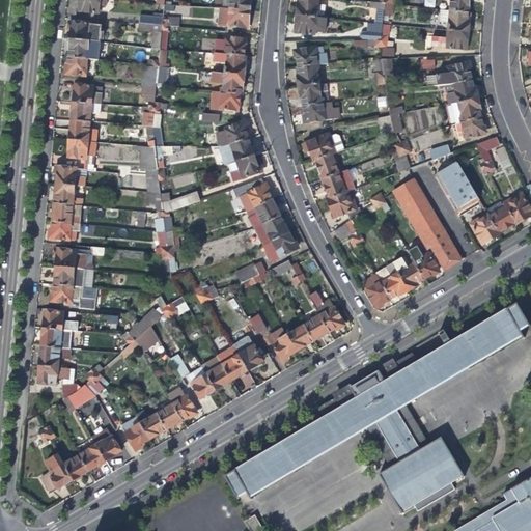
[(107,0),(78,0),(78,3),(78,11),(106,15),(107,0)]
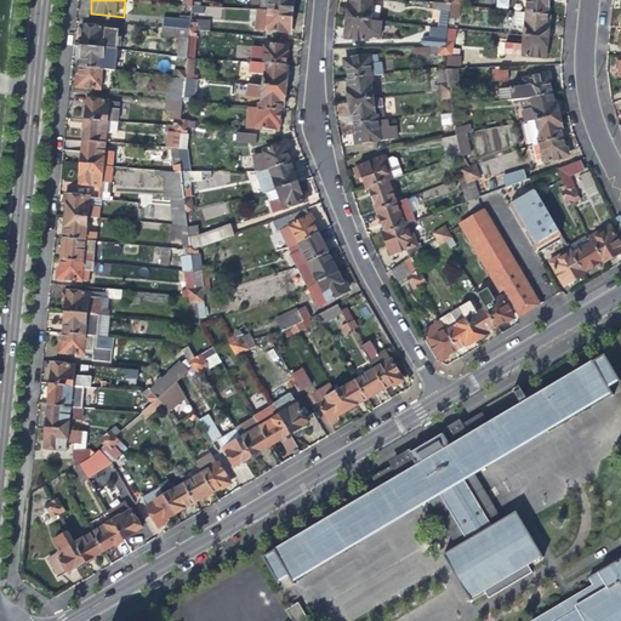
[(261,0),(260,10),(291,12),(292,5),(292,0),(261,0)]
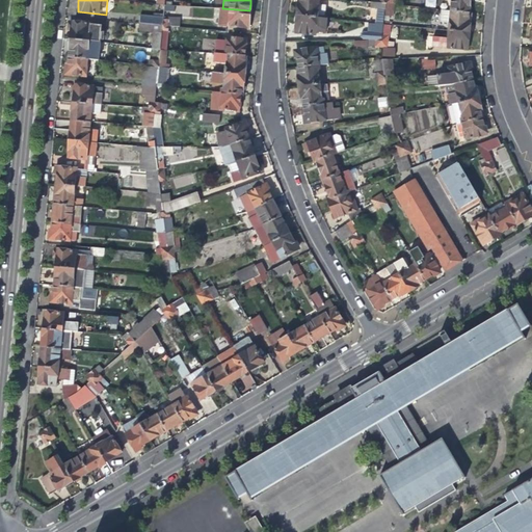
[(315,18),(317,0),(299,0),(299,1),(297,0),(296,8),(295,16),(315,18)]
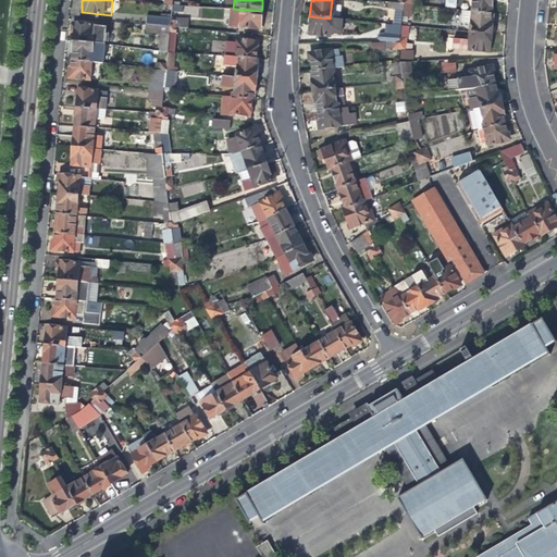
[(491,2),(491,0),(471,0),(471,12),(490,14),(491,2)]
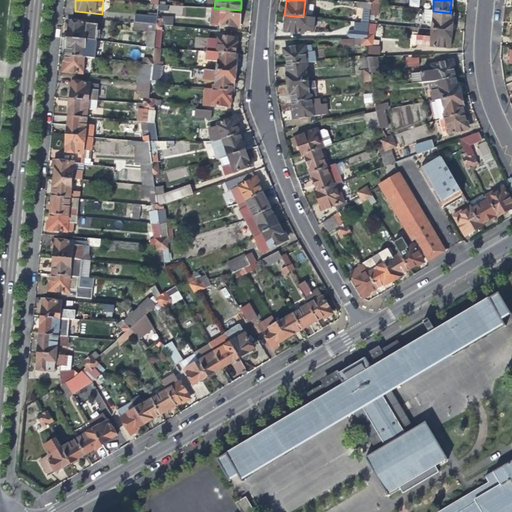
[(362,9),(360,23),(368,24),(369,9),(370,4),(365,3),(356,3),(355,9),(362,9)]
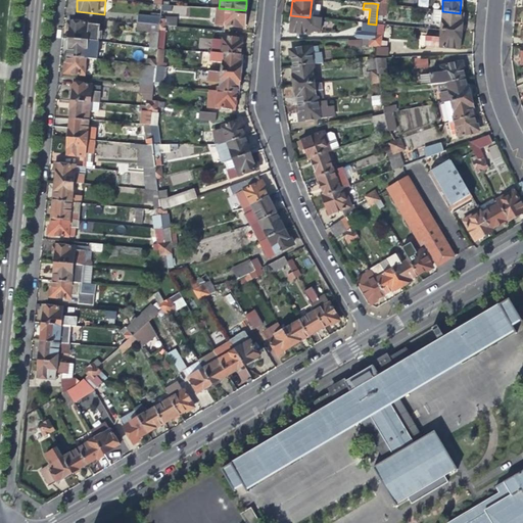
[(162,4),(161,12),(186,13),(186,6),(162,4)]
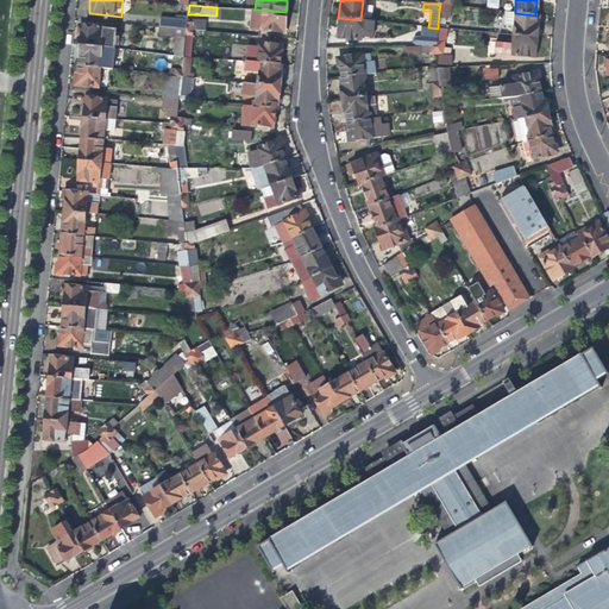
[(284,22),(286,12),(255,10),(252,10),(250,29),(283,32),(284,22)]
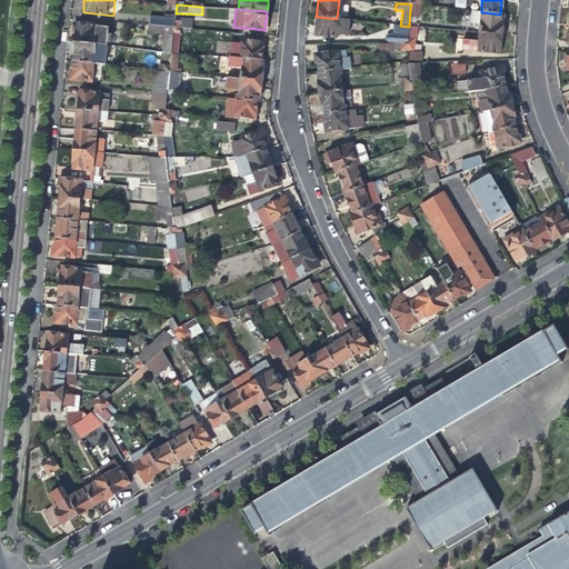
[(500,18),(500,15),(481,12),(470,11),(469,23),(480,25),(479,32),(500,35),(501,27),(501,19),(500,18)]
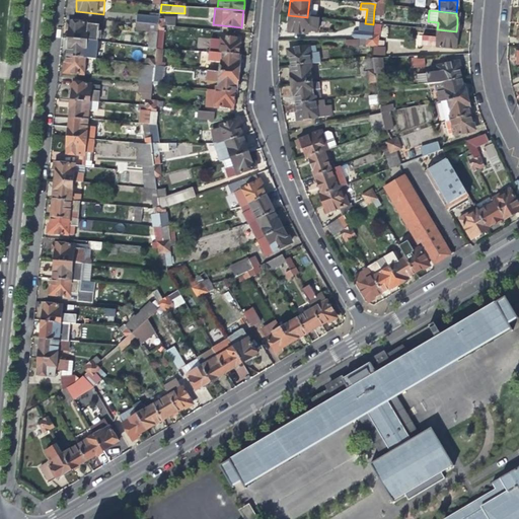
[(138,15),(137,23),(158,25),(158,17),(138,15)]
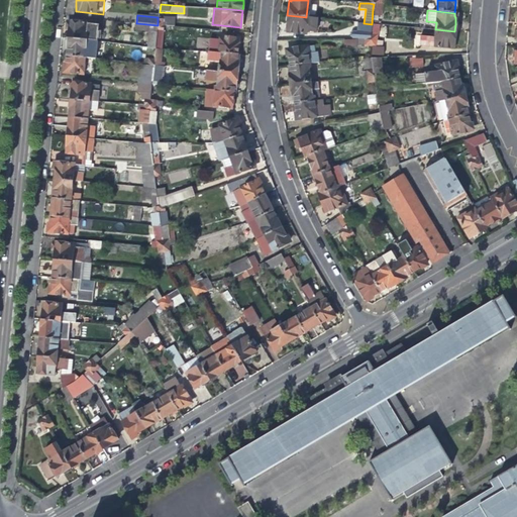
[(316,18),(306,17),(287,15),(287,24),(286,32),(305,34),(305,30),(315,32),(316,18)]
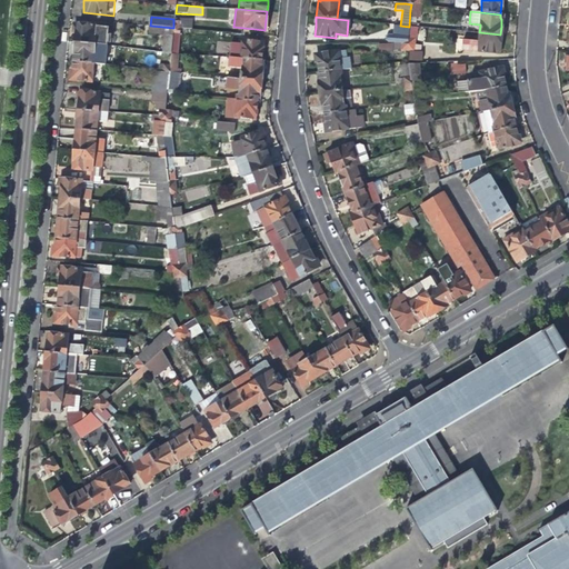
[(173,18),(173,19),(173,28),(180,28),(190,29),(191,20),(173,18)]
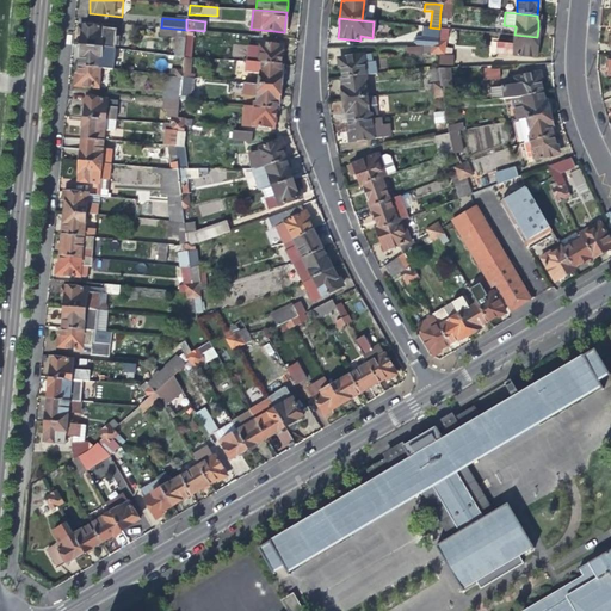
[(81,37),(80,47),(115,50),(116,32),(103,31),(103,28),(82,25),(81,37)]
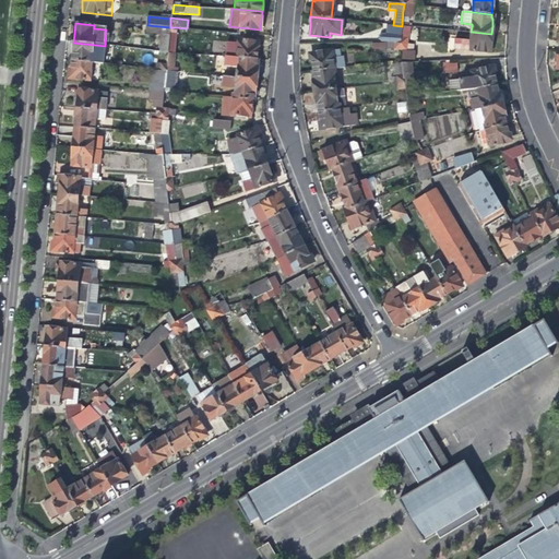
[(384,42),(394,43),(400,43),(401,37),(402,26),(393,25),(385,24),(385,37),(384,42)]
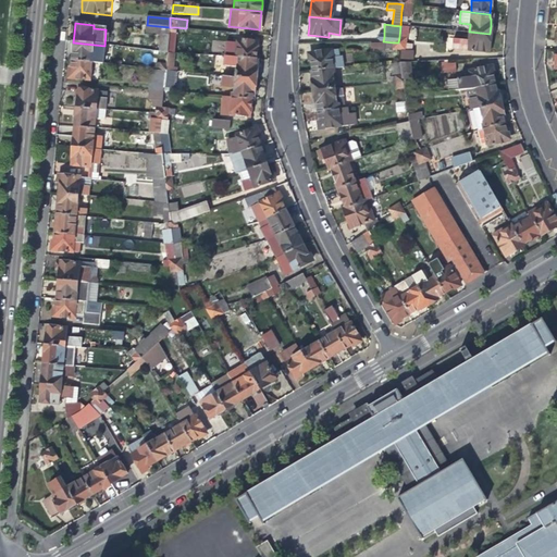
[(169,34),(169,33),(170,27),(147,25),(146,33),(169,34)]
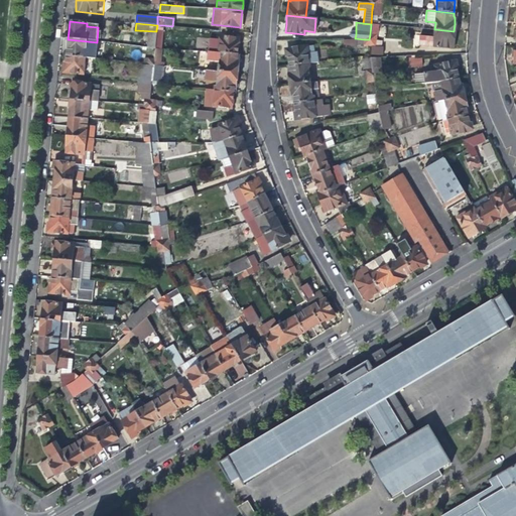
[(453,39),(454,31),(434,29),(433,37),(419,36),(418,44),(452,48),(453,39)]
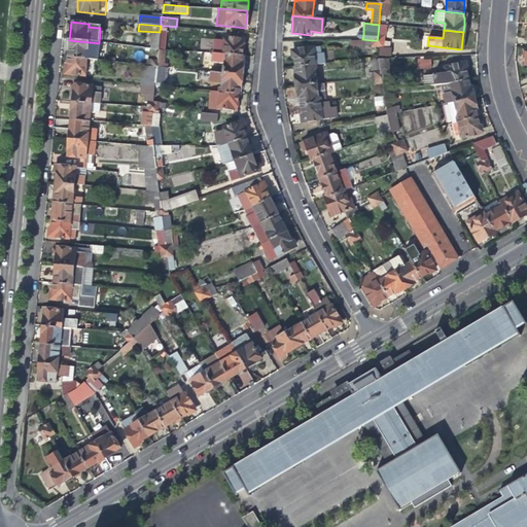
[(223,36),(221,54),(242,56),(242,55),(243,47),(243,38),(223,36)]
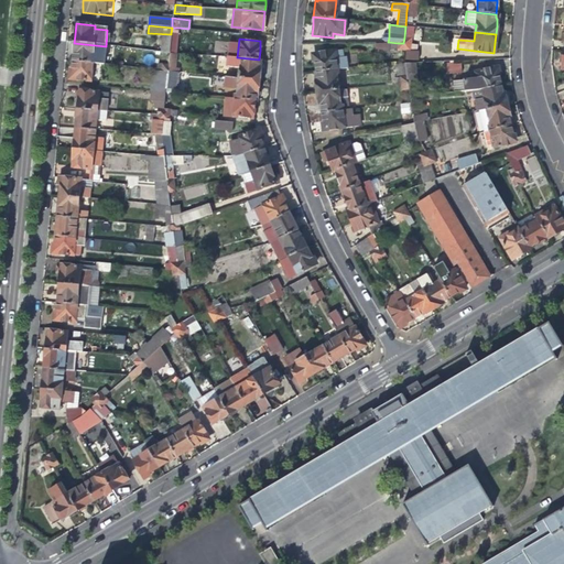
[(106,46),(74,43),(73,52),(72,62),(91,64),(104,65),(106,46)]
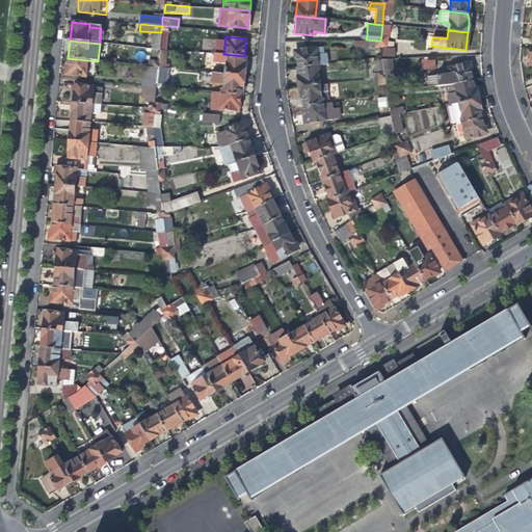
[(296,61),(297,68),(316,65),(317,64),(326,64),(325,54),(322,54),(321,48),(294,51),(296,61)]
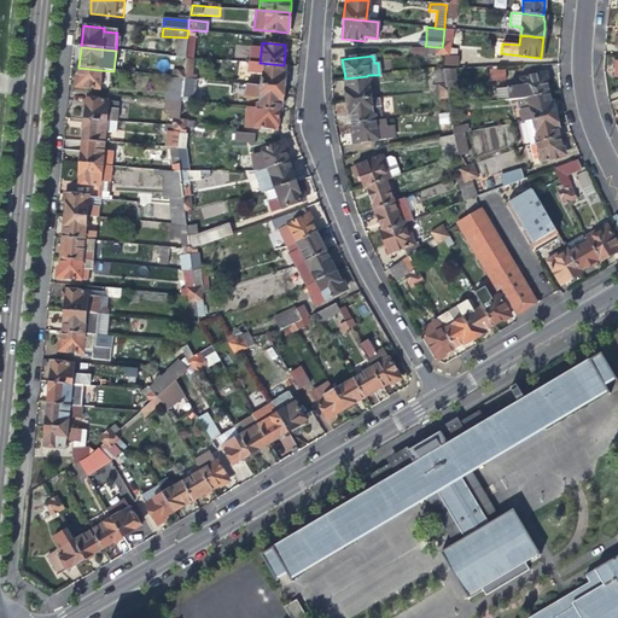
[(442,57),(443,66),(456,66),(458,58),(442,57)]
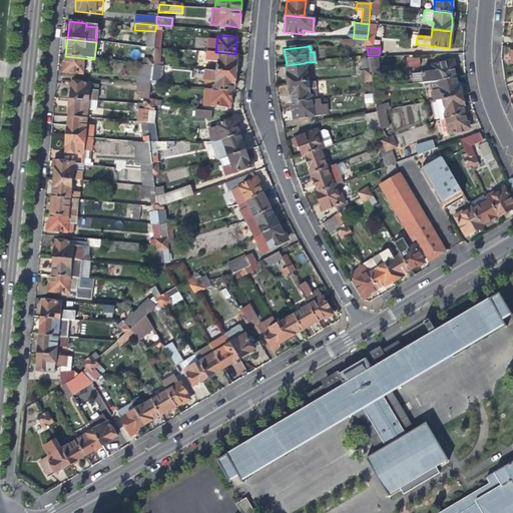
[(237,55),(235,54),(215,52),(208,52),(207,61),(216,62),(215,71),(235,73),(236,66),(237,55)]
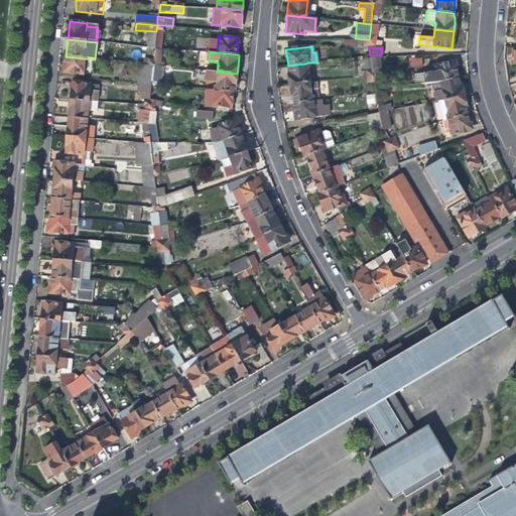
[(82,74),(84,58),(66,56),(66,63),(65,72),(82,74)]
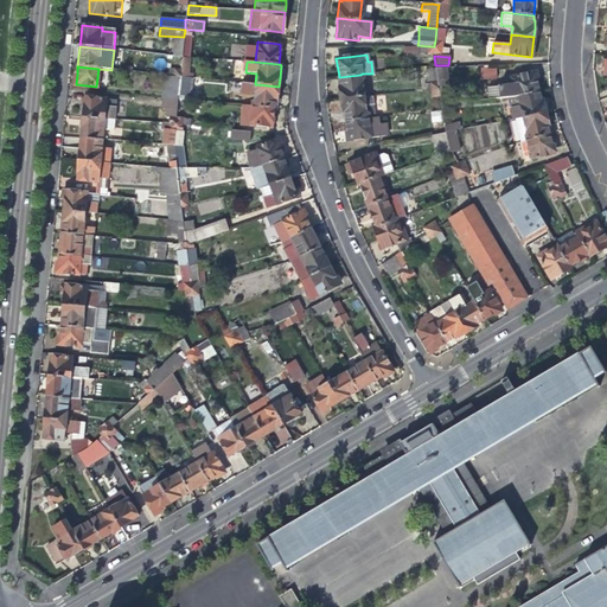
[(446,68),(435,69),(438,80),(438,83),(439,89),(440,96),(441,103),(449,102),(446,68)]
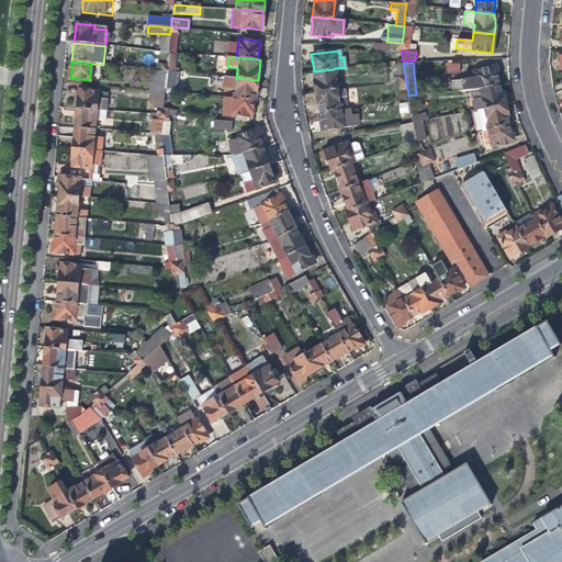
[(395,75),(405,74),(403,64),(394,64),(395,75)]
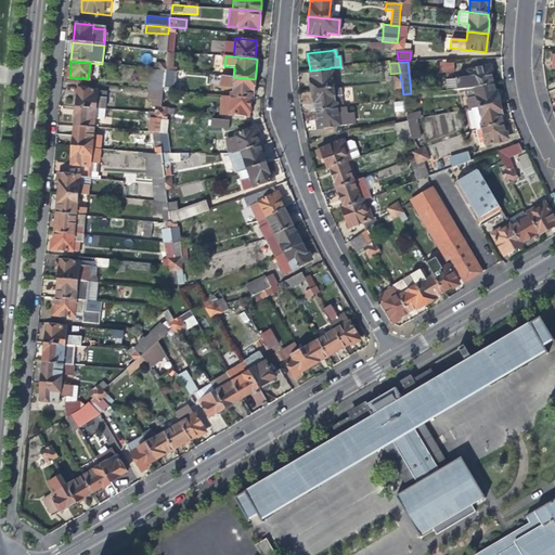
[(440,73),(453,72),(453,63),(440,64),(440,73)]
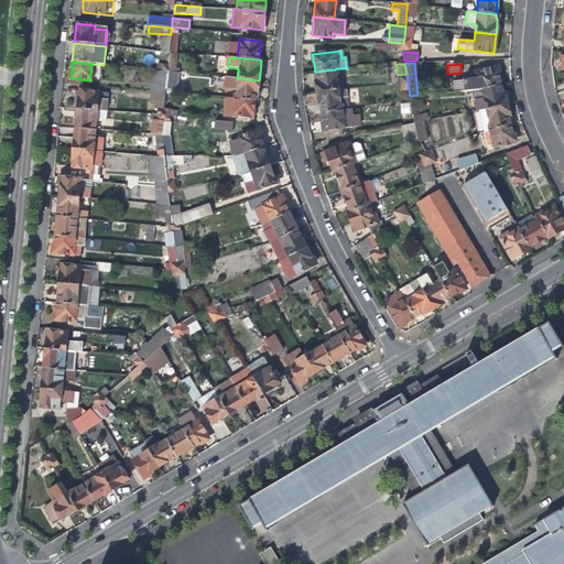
[(453,93),(470,90),(478,90),(499,85),(497,76),(495,66),(475,72),(476,78),(452,82),(453,93)]
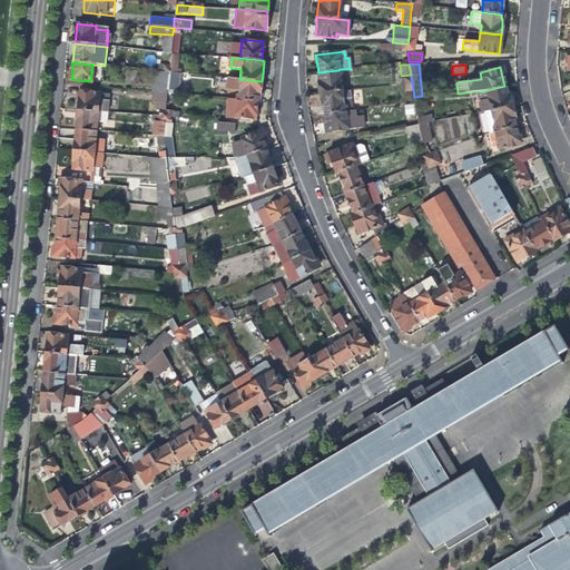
[(341,90),(338,70),(318,72),(320,81),(317,84),(318,87),(318,94),(341,90)]
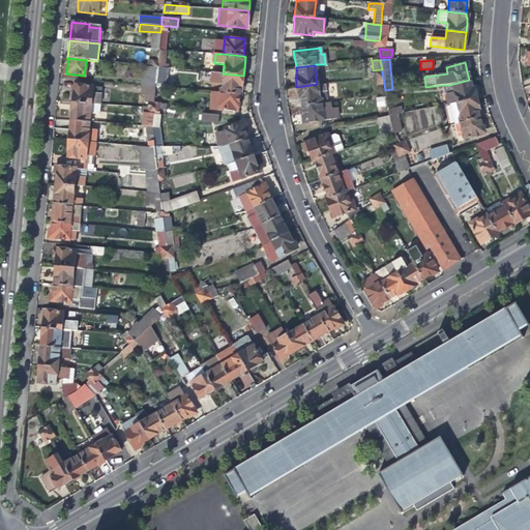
[(141,86),(155,87),(157,67),(151,67),(143,66),(141,86)]
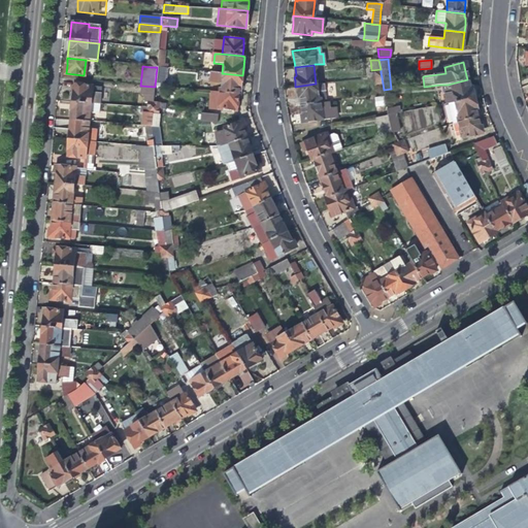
[(241,85),(242,75),(222,73),(208,72),(208,80),(222,83),(221,93),(238,95),(240,95),(241,85)]
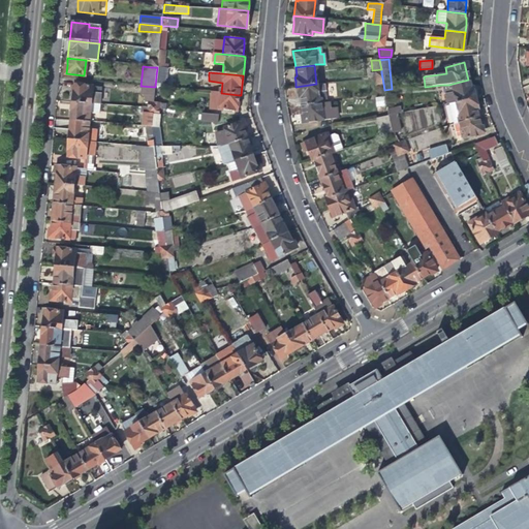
[(447,104),(455,103),(474,98),(472,90),(470,89),(469,86),(468,80),(448,85),(441,85),(443,94),(445,94),(447,104)]
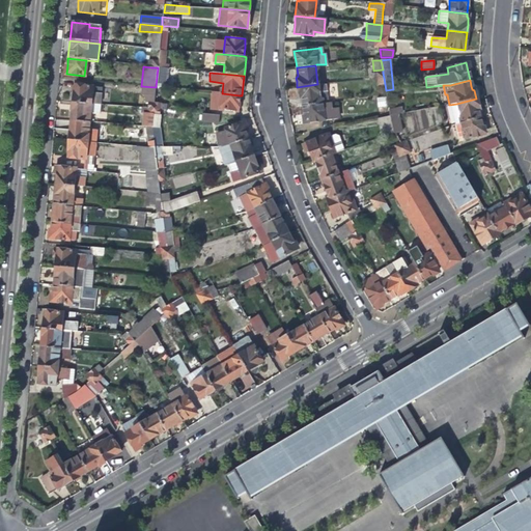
[(326,83),(317,84),(297,87),(298,96),(301,98),(301,102),(302,106),(328,103),(326,83)]
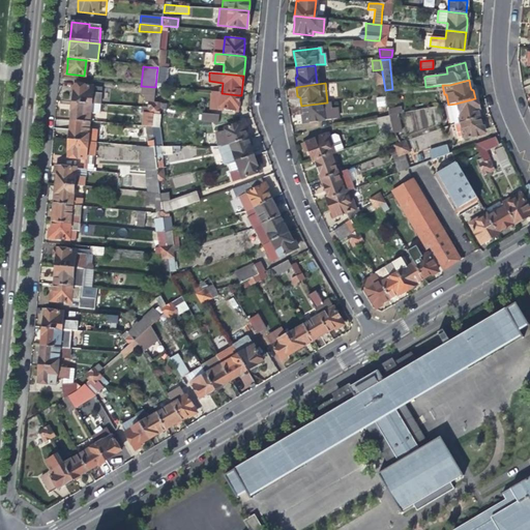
[(72,95),(71,102),(99,105),(100,93),(91,93),(92,87),(74,85),(72,95)]
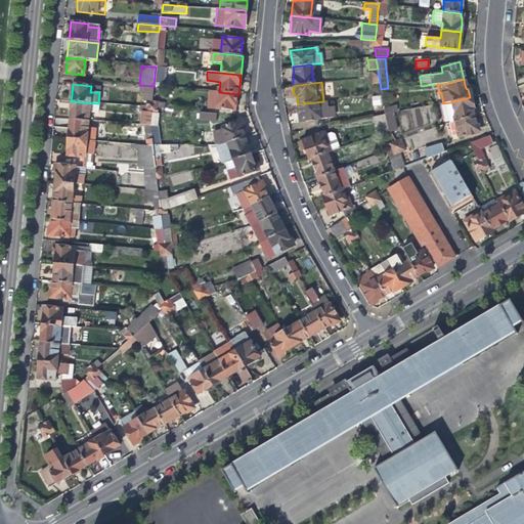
[(147,94),(146,106),(151,107),(153,101),(154,88),(141,87),(140,94),(147,94)]
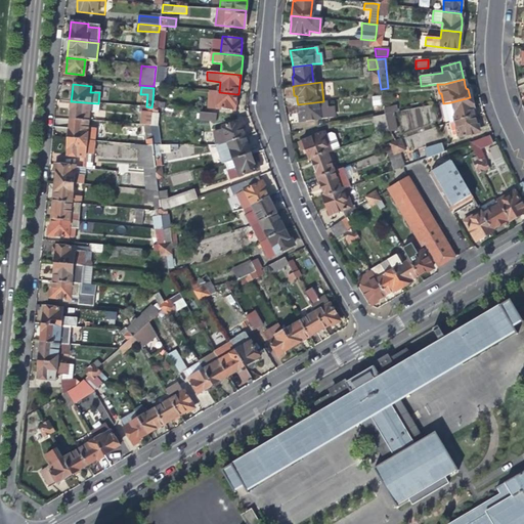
[(235,103),(236,94),(219,92),(212,92),(211,108),(234,111),(235,103)]
